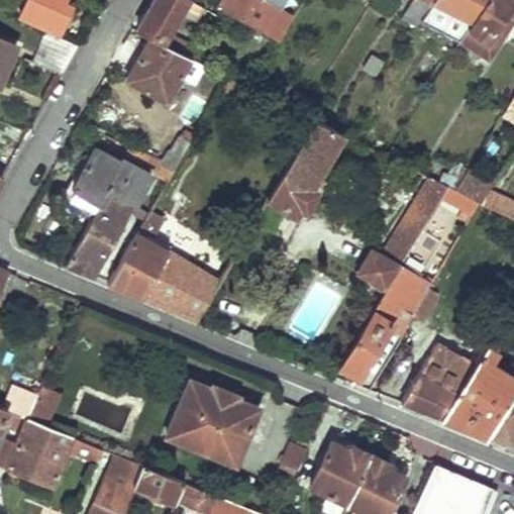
[(28,0),(22,16),(61,33),(72,7),(66,5),(68,0),(28,0)]
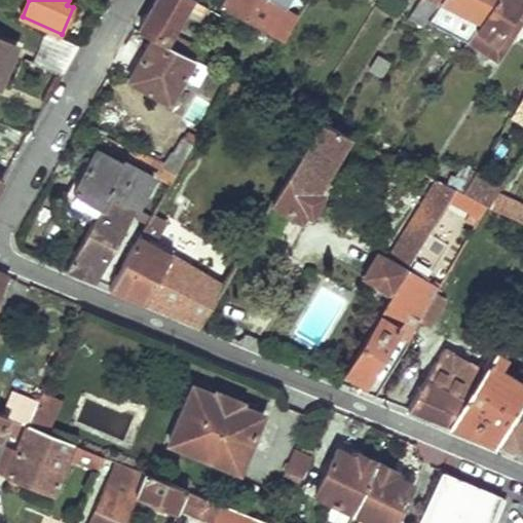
[(190,0),(158,0),(143,31),(169,44),(191,0),(190,0)]
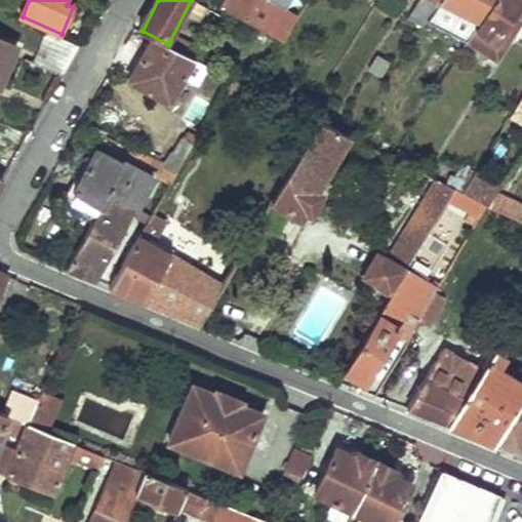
[(246,0),(224,0),(219,8),(284,41),(299,17),(279,6),(274,14),(246,0)]
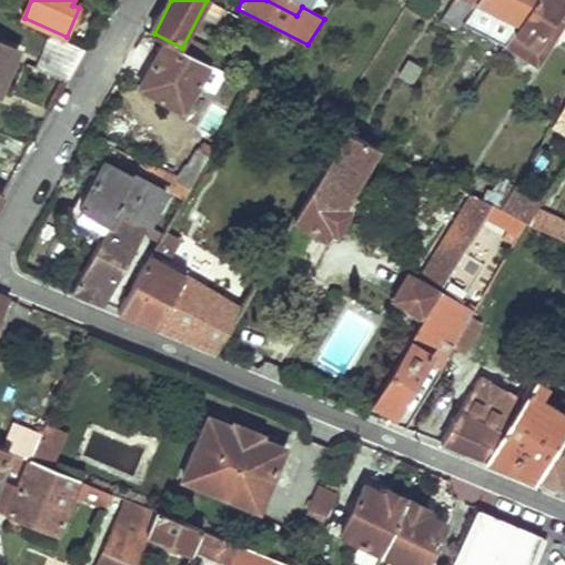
[(266,0),(296,16),(302,7),(290,0),(266,0)]
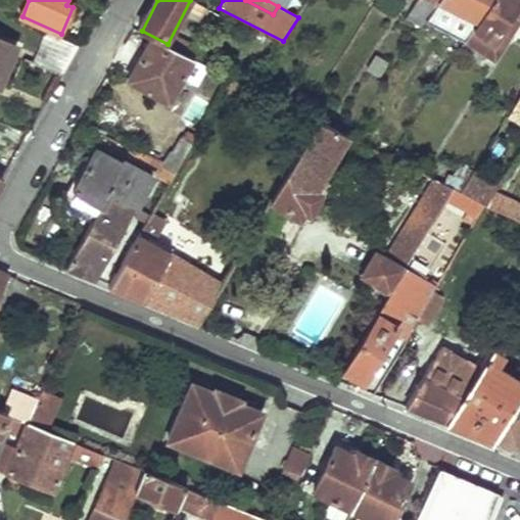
[(422,0),(409,21),(419,29),(433,4),(436,5),(439,0),(422,0)]
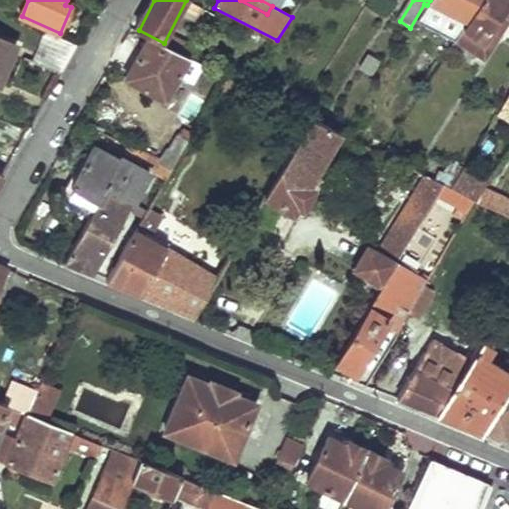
[(433,0),(469,21),(482,0),(433,0)]
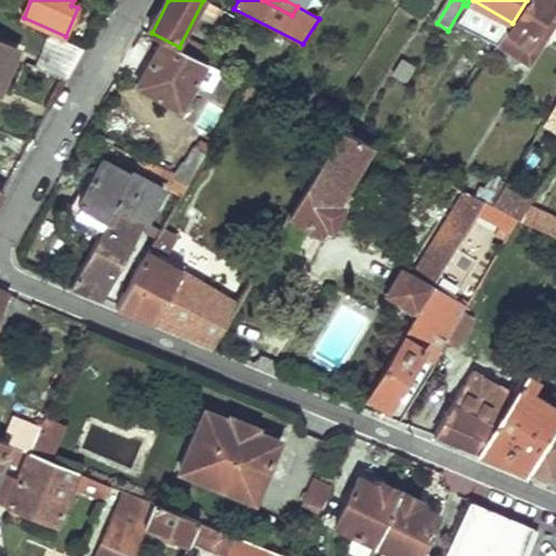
[(555,0),(527,0),(512,23),(507,32),(531,46),(537,38),(546,43),(555,25),(555,0)]
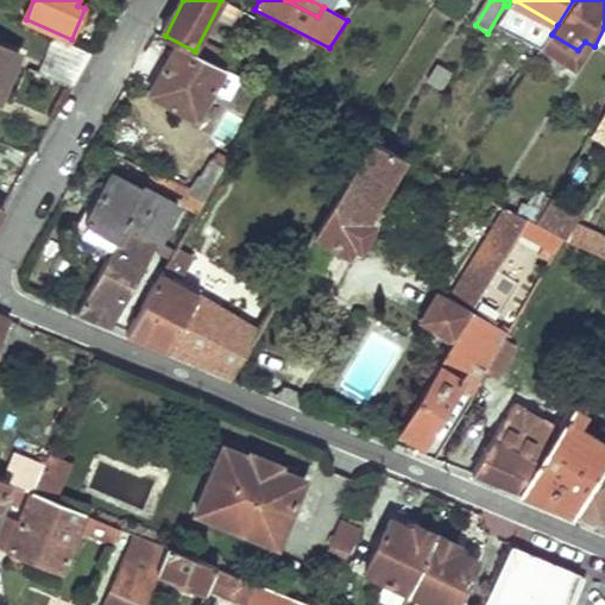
[(578,50),(552,35),(543,48),(580,70),(594,46),(585,42),(578,50)]
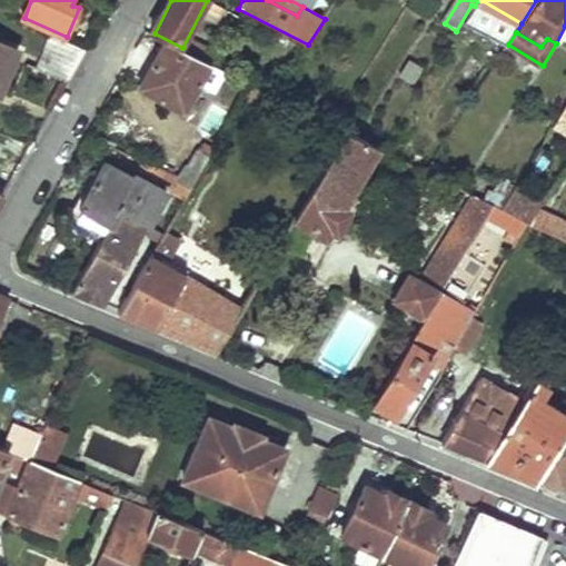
[(87,51),(50,36),(37,69),(68,83),(87,51)]
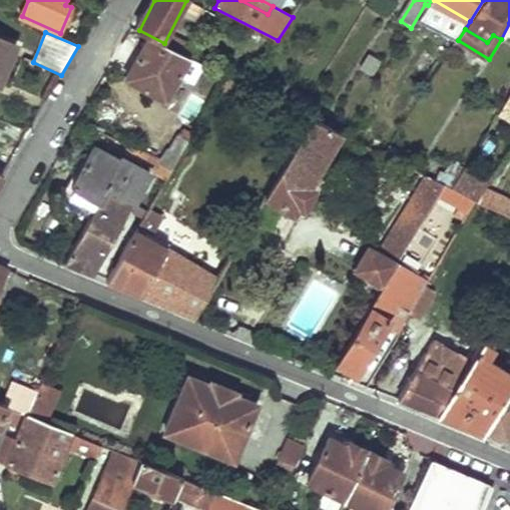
[(173,39),(167,49),(187,60),(196,64),(204,40),(192,36),(187,46),(173,39)]
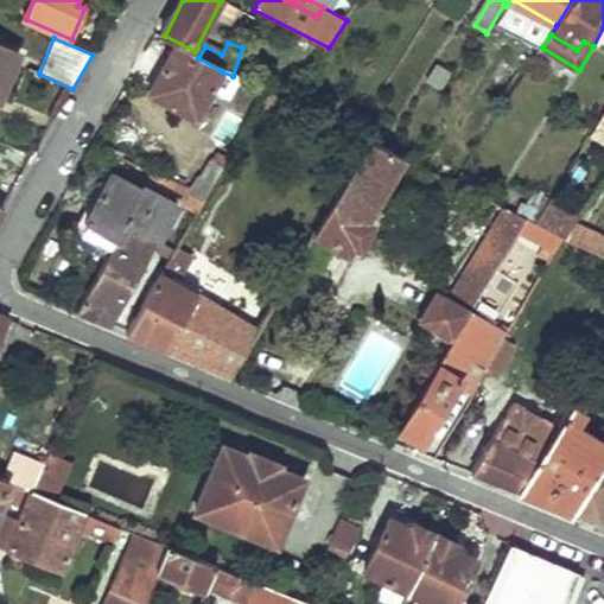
[(0,44),(0,99),(19,53),(0,44)]
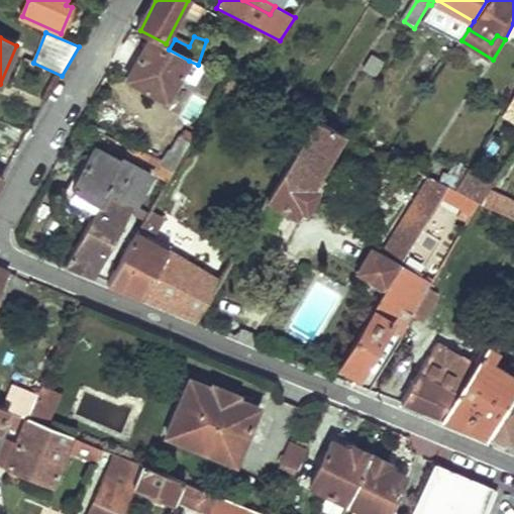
[(150,58),(133,89),(166,106),(189,61),(169,49),(150,40),(142,54),(150,58)]
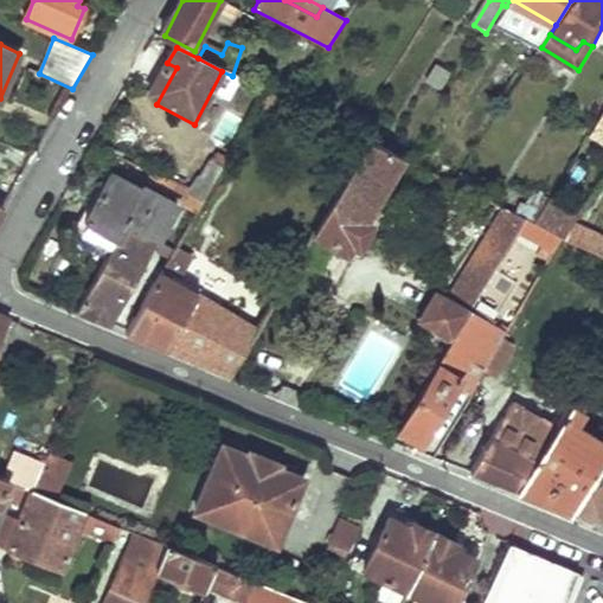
[(167,63),(148,98),(156,104),(177,68),(167,63)]
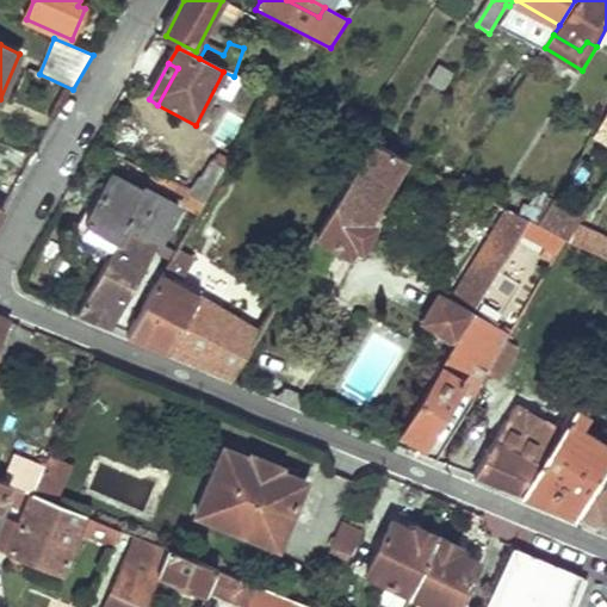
[(372,143),(285,291),(316,309),(353,247),(361,251),(373,229),(367,225),(406,161),(372,143)]
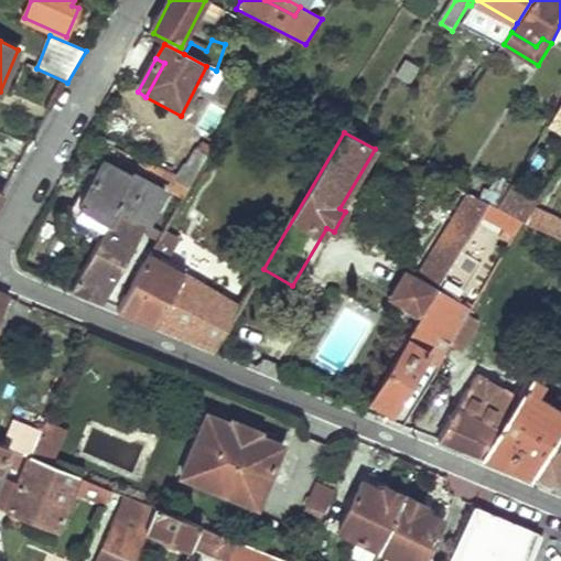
[(107,164),(76,217),(106,234),(118,211),(147,225),(165,191),(138,175),(136,180),(107,164)]
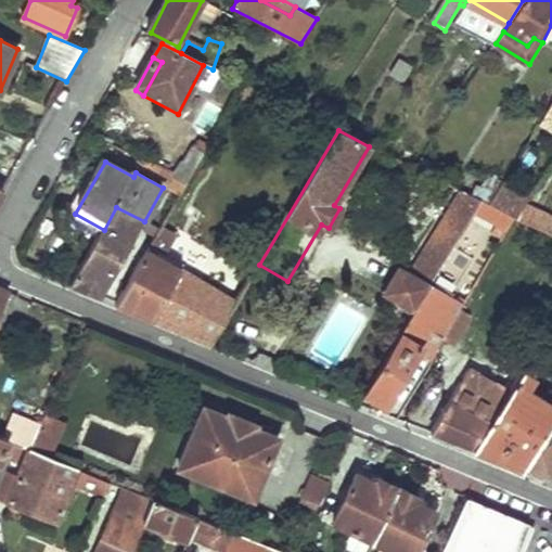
[(176,168),(171,177),(185,184),(191,177),(176,168)]
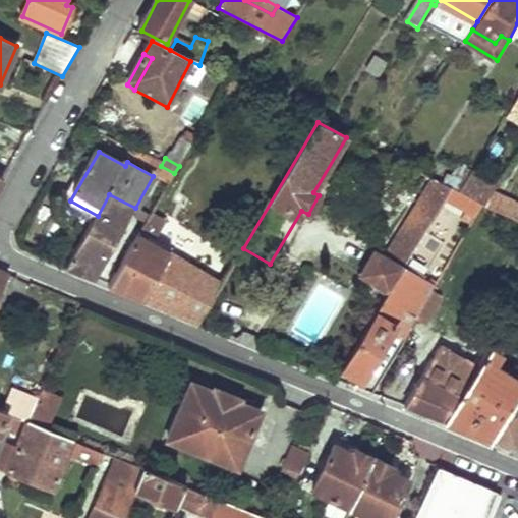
[(161,166),(156,175),(169,183),(174,173),(161,166)]
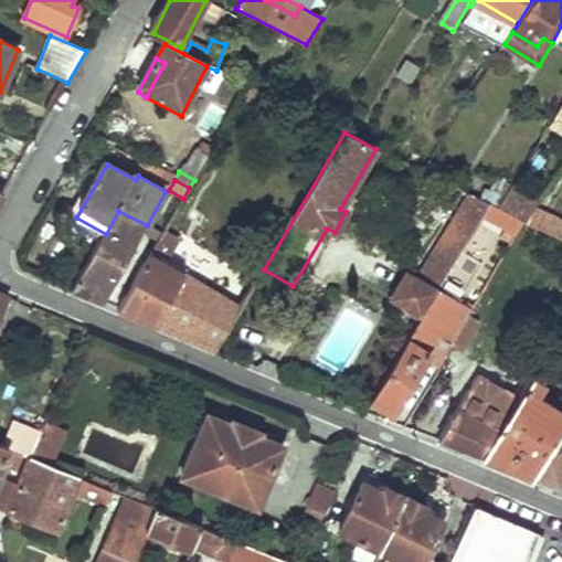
[(407,276),(392,301),(396,304),(393,308),(421,325),(442,288),(484,220),(491,207),(473,198),(420,284),(407,276)]
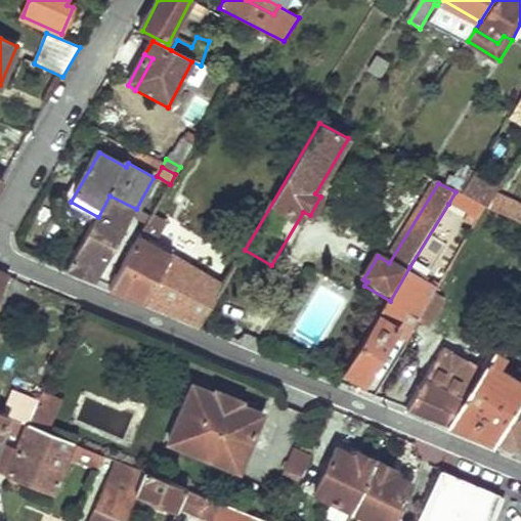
[(456,191),(448,204),(479,218),(486,207),(456,191)]
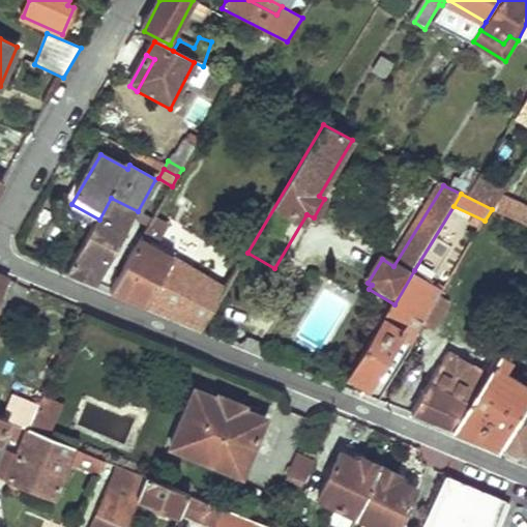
[(99,220),(68,275),(97,288),(138,211),(111,198),(99,220)]
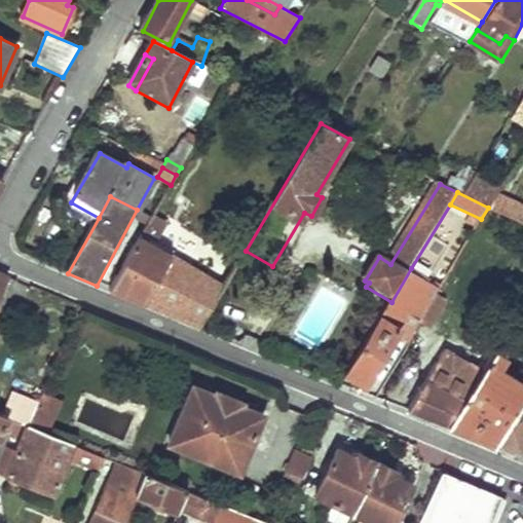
[(497,196),(489,209),(497,213),(505,200),(497,196)]
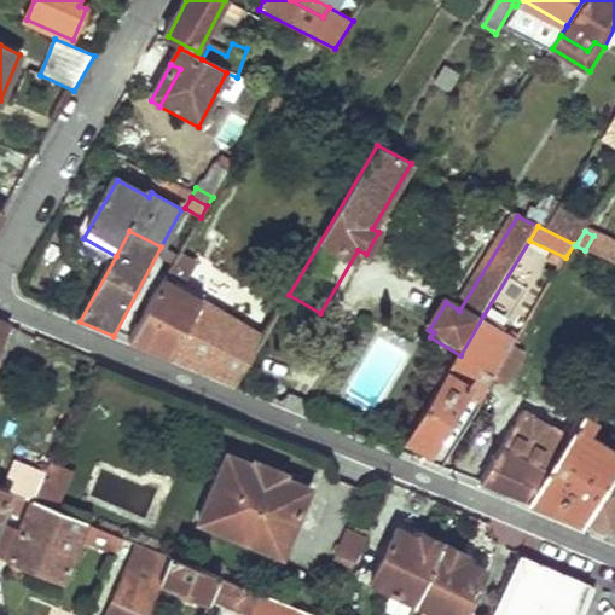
[(574,244),(566,257),(614,283),(614,265),(585,250),(575,245),(574,244)]
